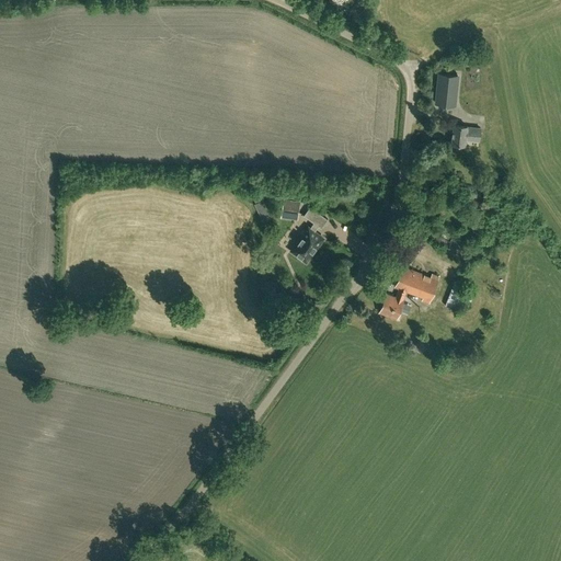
[(455,105),(458,76),(439,73),(436,103),(455,105)]
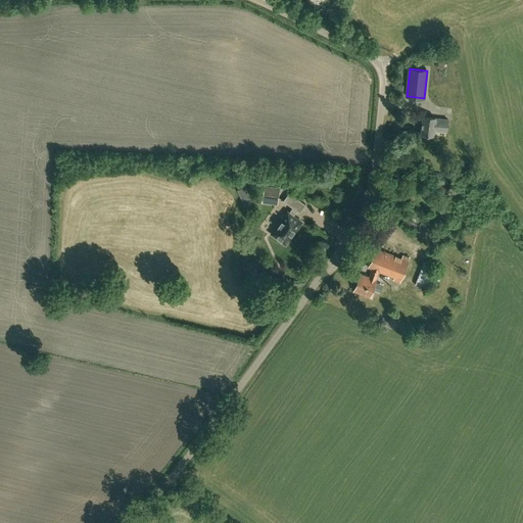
[(446,132),(447,120),(435,119),(435,117),(423,116),(421,134),(433,135),(434,131),(446,132)]
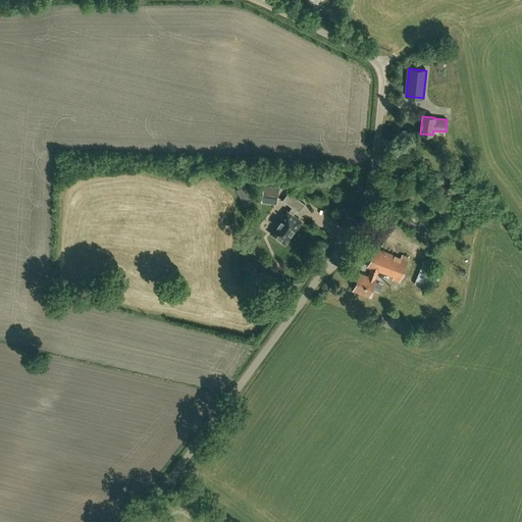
[(239,184),(243,190),(249,186),(245,179),(239,184)]
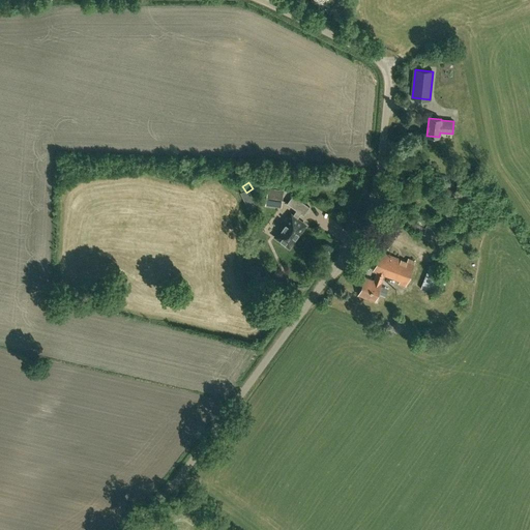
[(437,193),(439,194),(448,198),(451,190),(440,185),(437,193)]
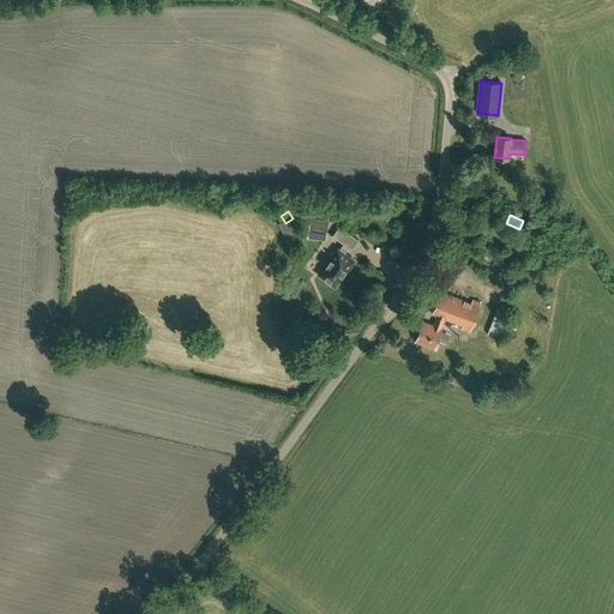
[(307,238),(325,241),(329,221),(311,218),(307,238)]
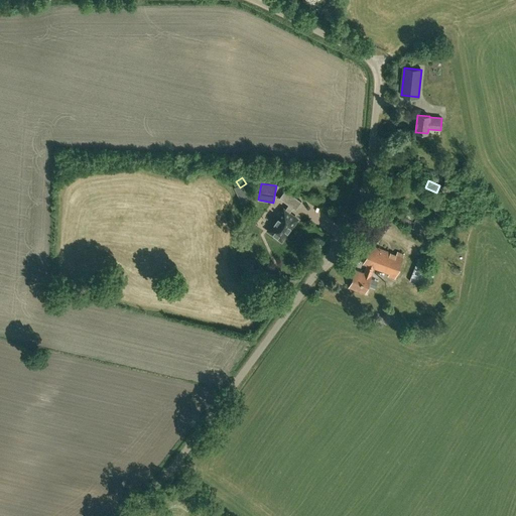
[(295,210),(301,202),(285,189),(279,198),(288,205),(285,210),(283,209),(267,231),(281,241),(297,219),(289,213),(293,208),(295,210)]
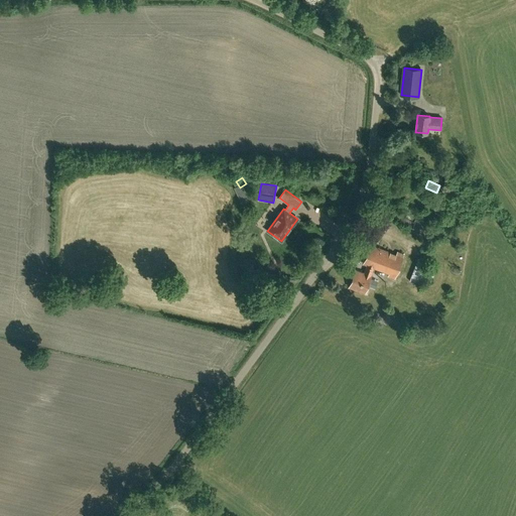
[(385,217),(388,209),(379,206),(376,214),(385,217)]
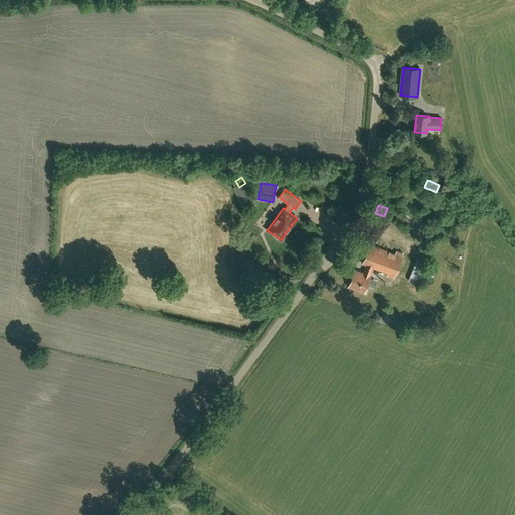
[(395,253),(370,244),(363,264),(366,265),(372,267),(388,273),(387,276),(393,279),(402,254),(396,251),(395,253)]
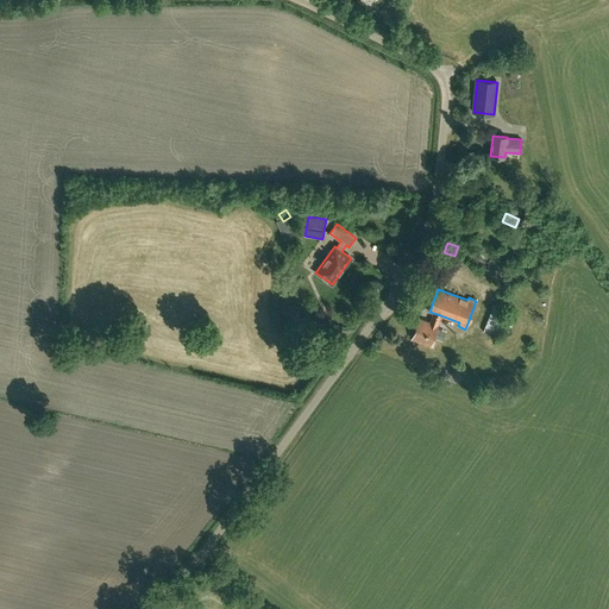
[(514,315),(508,312),(507,313),(503,324),(510,326),(514,315)]
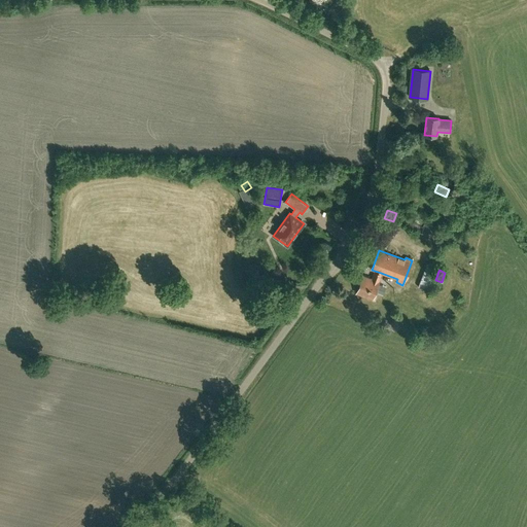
[(378,281),(381,273),(375,271),(372,279),(363,276),(356,293),(373,300),(379,282),(378,281)]
